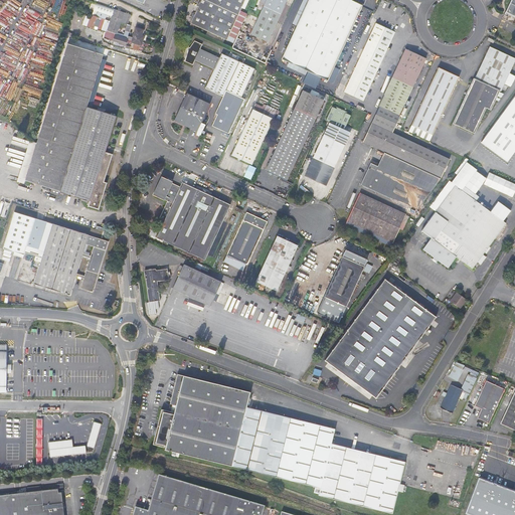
[(229,35),(235,38),(247,13),(240,10),(244,0),(198,0),(196,5),(198,7),(191,23),(226,40),(229,35)]
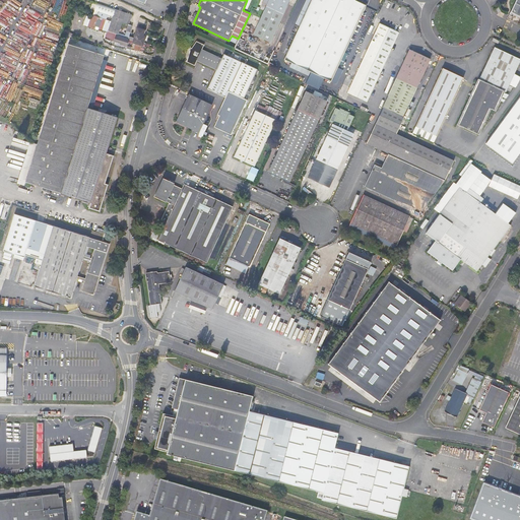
[(264,0),(261,6),(265,8),(253,35),(270,43),(289,0),(264,0)]
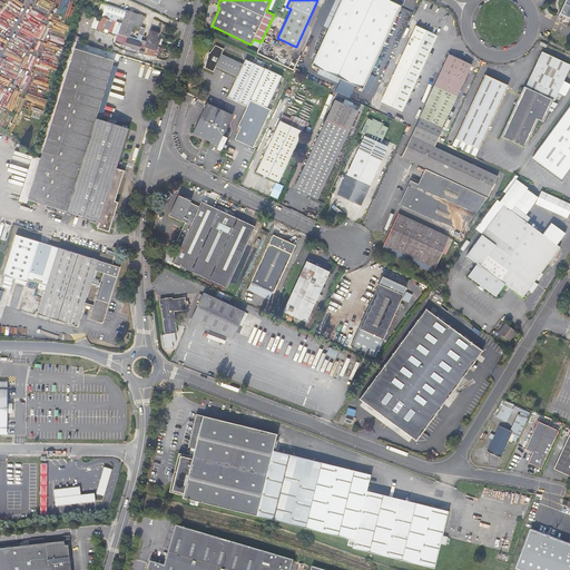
[(341,0),(312,66),(363,89),(401,6),(387,0),(341,0)]
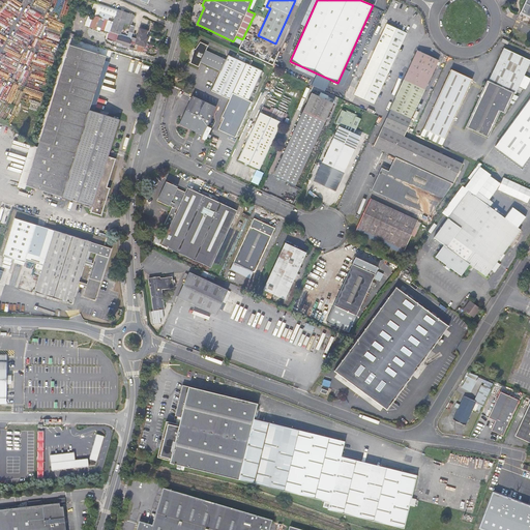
[(529,0),(526,0),(521,12),(529,17),(529,0)]
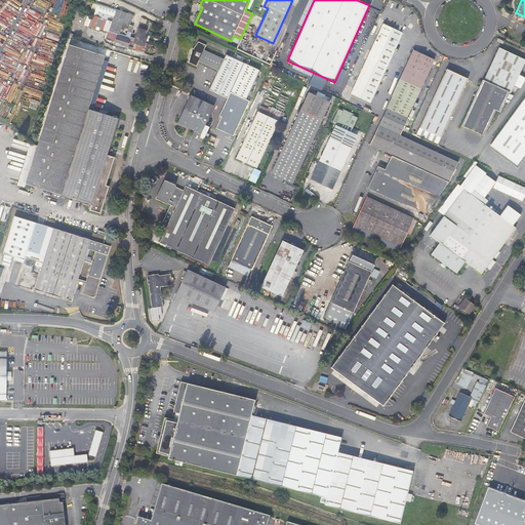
[(113,22),(117,9),(98,3),(95,10),(96,11),(95,15),(113,22)]
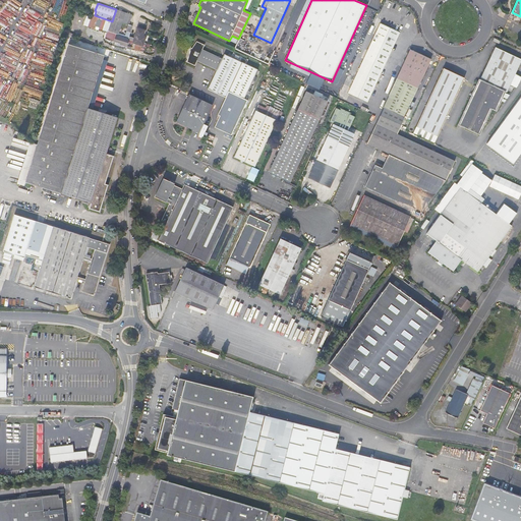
[(132,14),(116,9),(112,21),(95,15),(93,15),(90,26),(108,32),(106,38),(114,41),(115,40),(121,42),(121,44),(127,46),(127,48),(130,49),(131,49),(133,41),(137,42),(134,50),(139,52),(143,53),(147,44),(143,43),(146,38),(142,38),(145,30),(137,27),(134,38),(129,37),(132,25),(129,24),(132,14)]
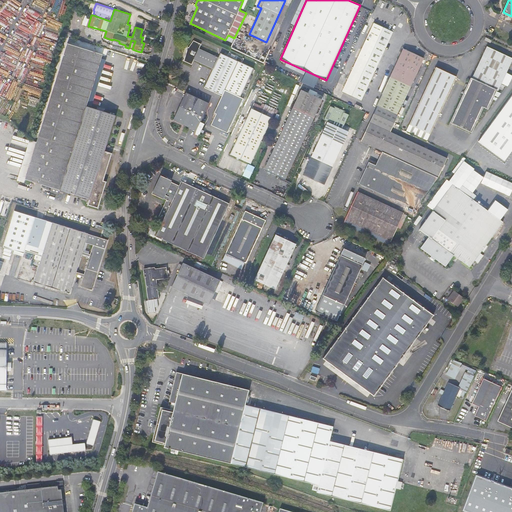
[(374,23),(342,92),(361,101),(363,96),(375,70),(393,32),(374,23)]
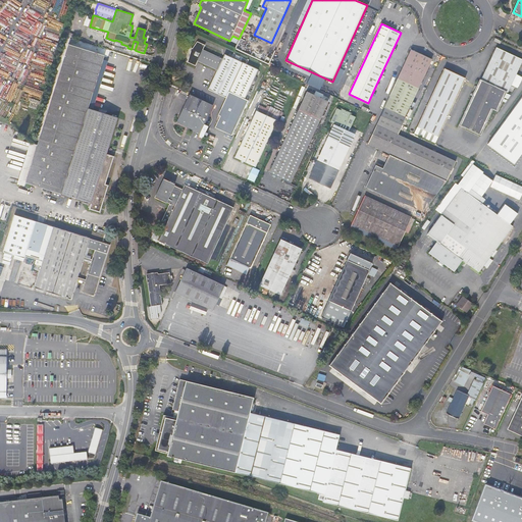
[(205,45),(197,41),(193,48),(192,48),(188,62),(196,65),(198,61),(217,70),(208,90),(226,98),(226,97),(229,92),(245,99),(259,69),(224,54),(222,58),(203,49),(205,45)]
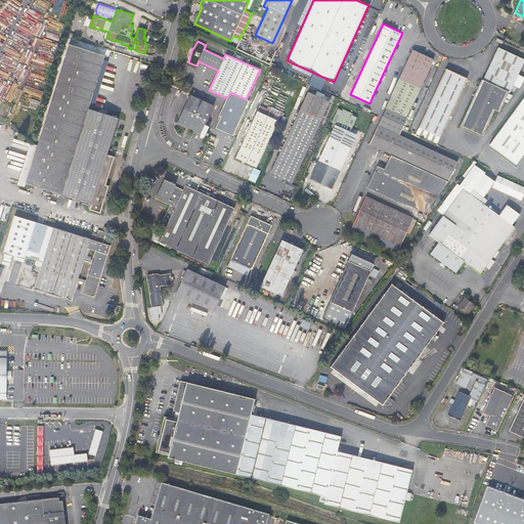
[(104,55),(69,44),(37,145),(26,183),(52,192),(50,198),(59,201),(61,194),(89,204),(91,204),(90,207),(89,210),(100,213),(108,186),(105,185),(115,157),(106,155),(118,118),(88,108),(104,55)]
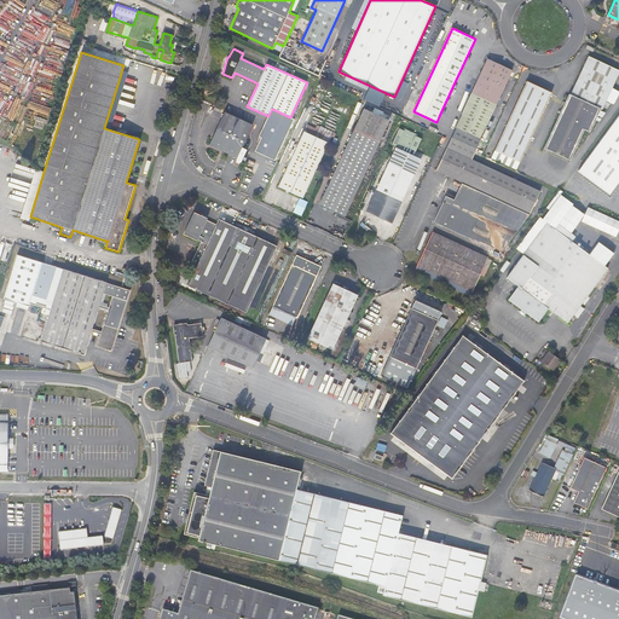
[(570,94),(544,149),(570,161),(584,129),(589,132),(597,115),(601,109),(602,109),(612,88),(618,71),(618,69),(589,56),(571,94),(570,94)]
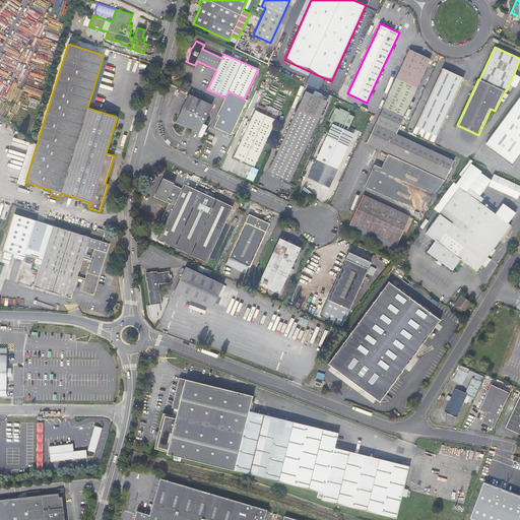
[(388,96),(379,118),(399,127),(411,100),(414,93),(426,70),(428,65),(431,59),(409,49),(396,79),(388,96)]
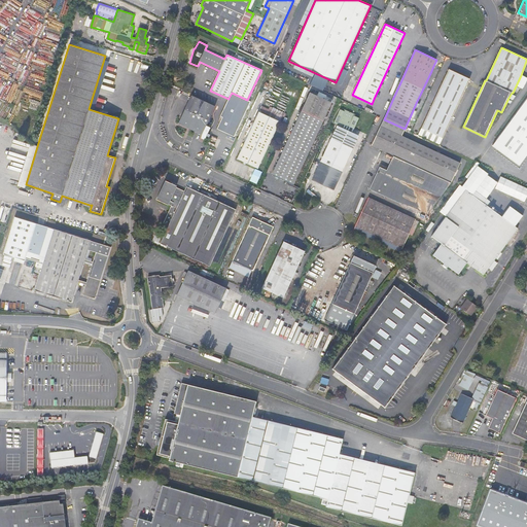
[(449,69),(421,129),(443,138),(469,79),(449,69)]
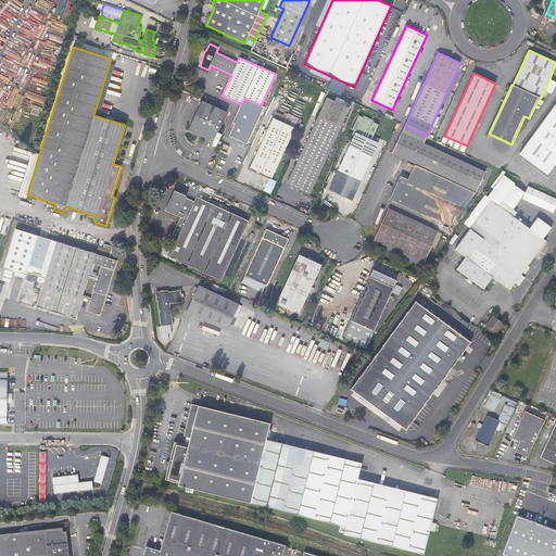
[(412,79),(407,76),(394,104),(400,106),(412,79)]
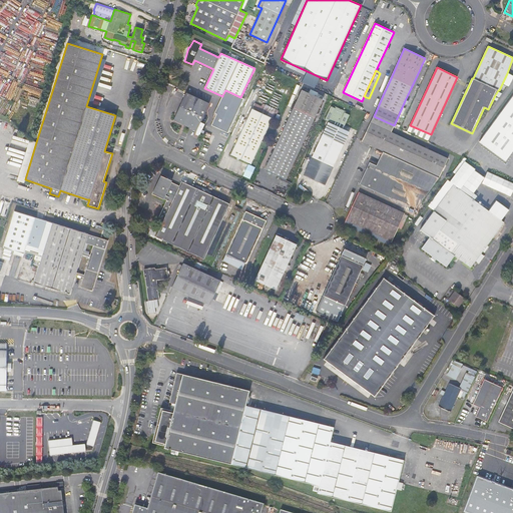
[(380,93),(383,95),(391,78),(388,77),(380,93)]
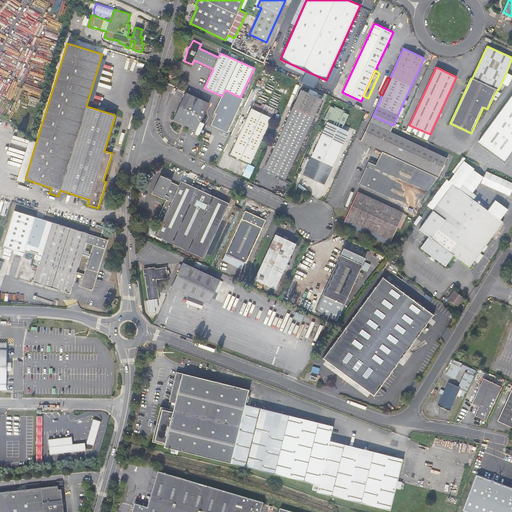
[(321,99),(301,90),(265,170),(284,179),(321,99)]
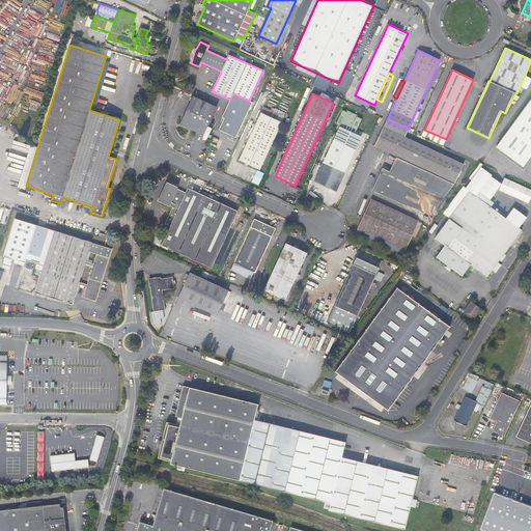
[(355,95),(351,104),(370,112),(374,105),(355,95)]
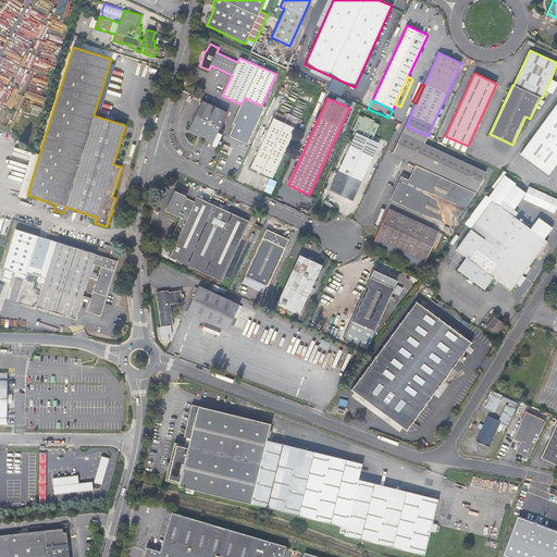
[(213,141),(218,144),(222,135),(218,133),(227,112),(202,101),(188,131),(213,141)]
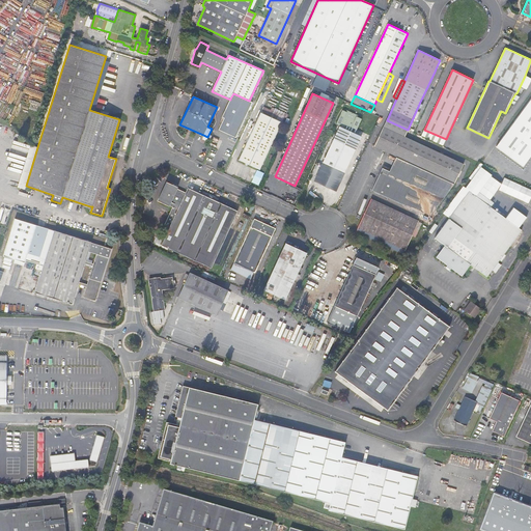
[(530,100),(497,147),(524,166),(530,156),(530,100)]
